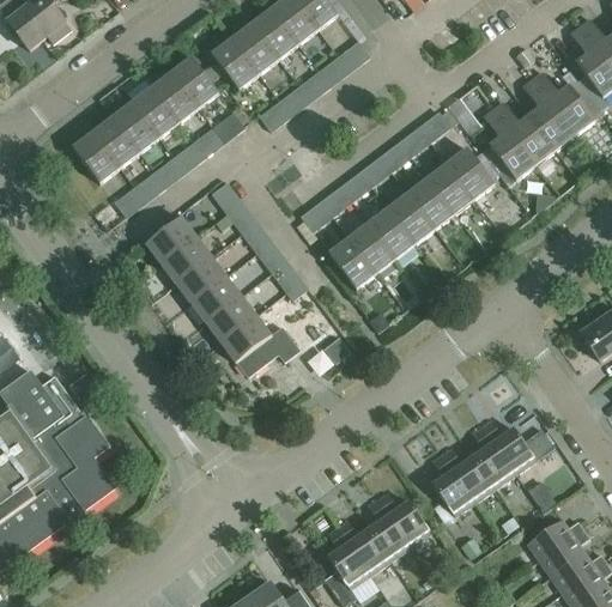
[(25,0),(28,2),(6,20),(29,49),(46,35),(52,42),(70,29),(49,2),(53,0),(25,0)]
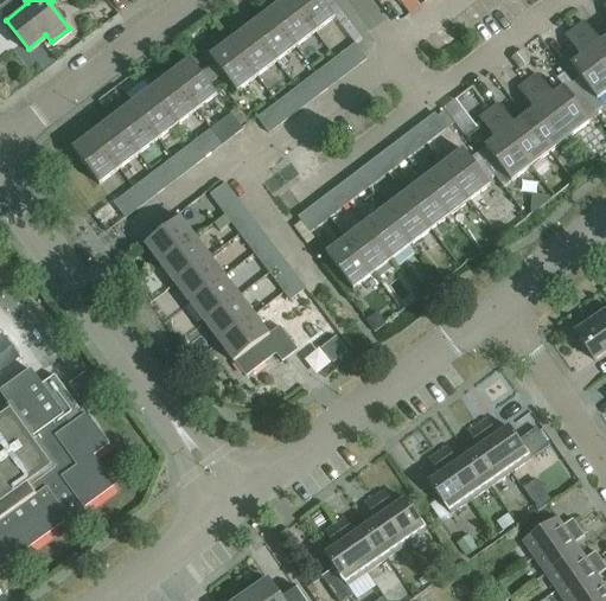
[(295,44),(314,29),(293,0),(279,0),(268,8),(295,44)]
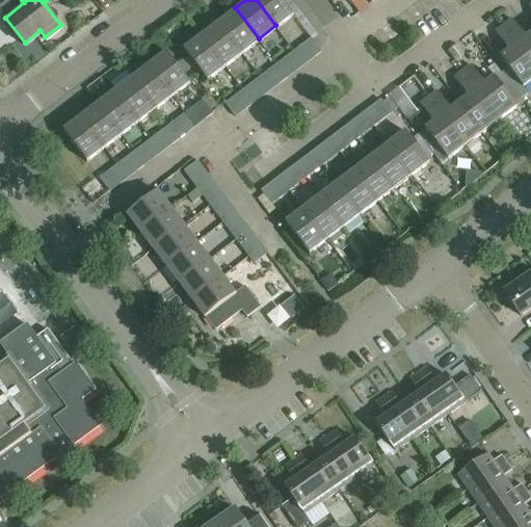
[(257,0),(275,25),(293,12),(284,0),(257,0)]
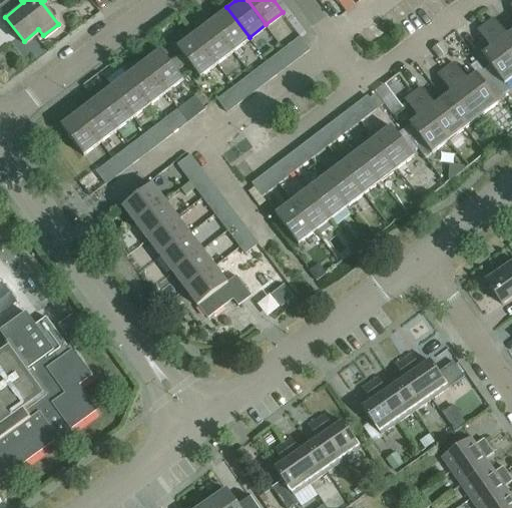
[(342,0),(341,1),(345,8),(354,1),(353,0),(342,0)]
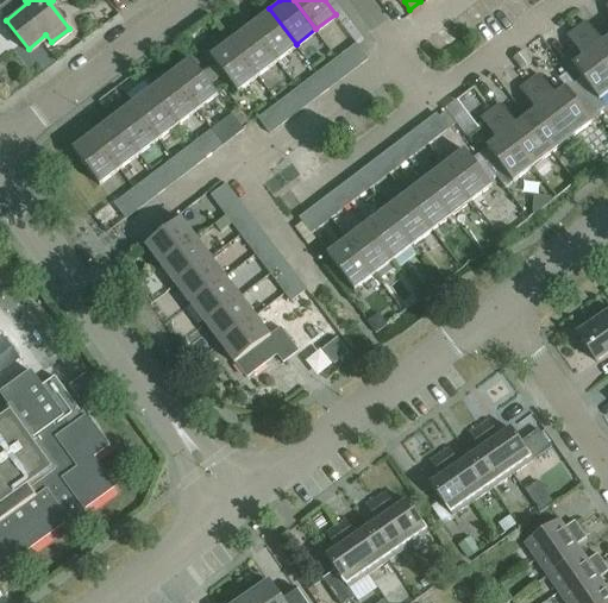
[(276,58),(296,44),(269,8),(250,23),(276,58)]
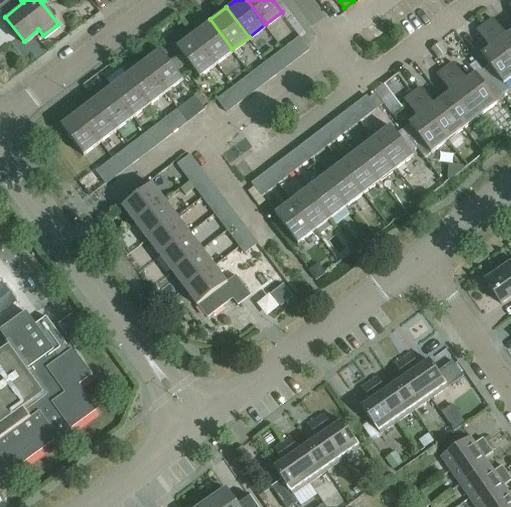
[(510,29),(506,34),(491,15),(483,22),(510,58),(510,29)]
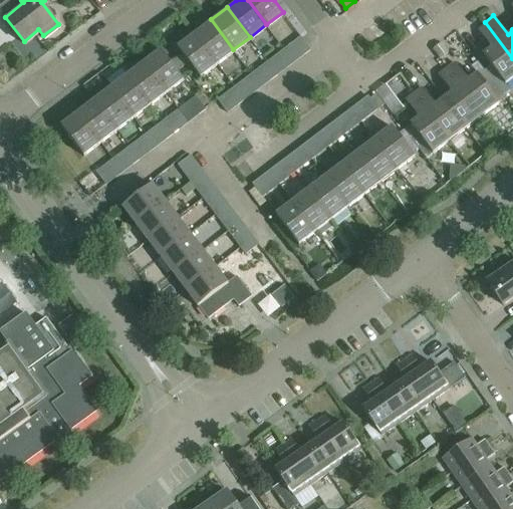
[(216,62),(233,49),(211,19),(194,32),(216,62)]
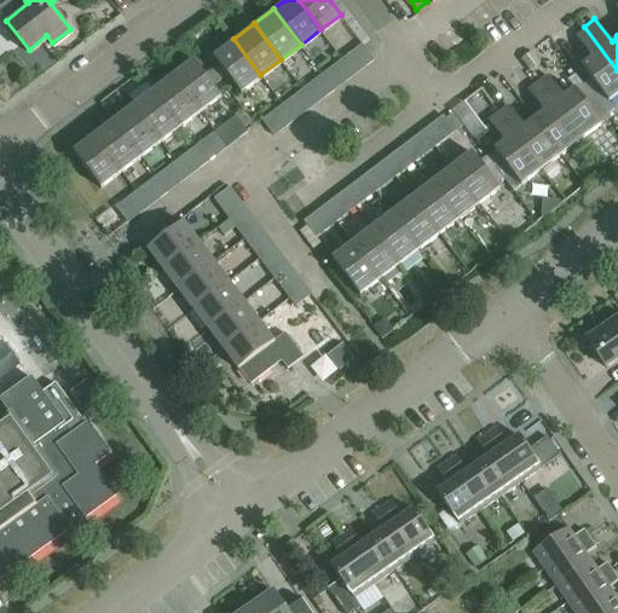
[(608,98),(617,90),(617,70),(584,27),(575,34),(593,56),(582,64),(608,98)]
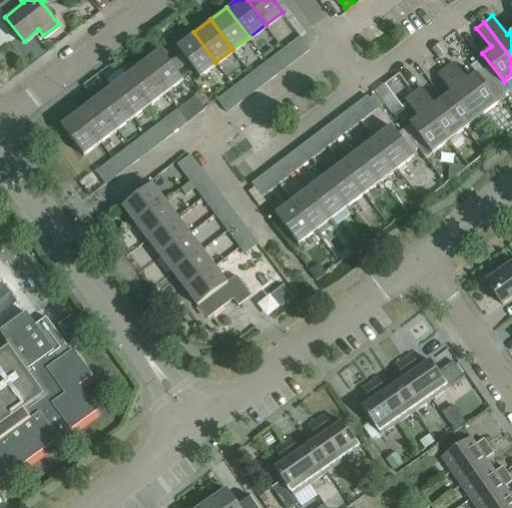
[(199,75),(215,62),(193,32),(176,45),(199,75)]
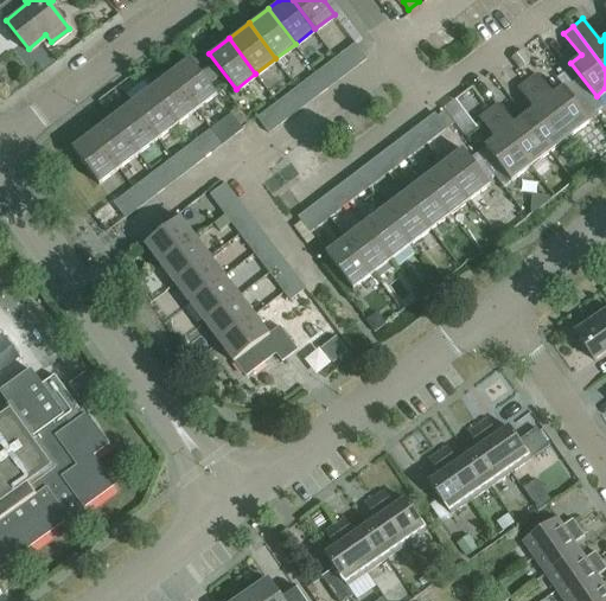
[(357,62),(365,56),(353,40),(345,46),(357,62)]
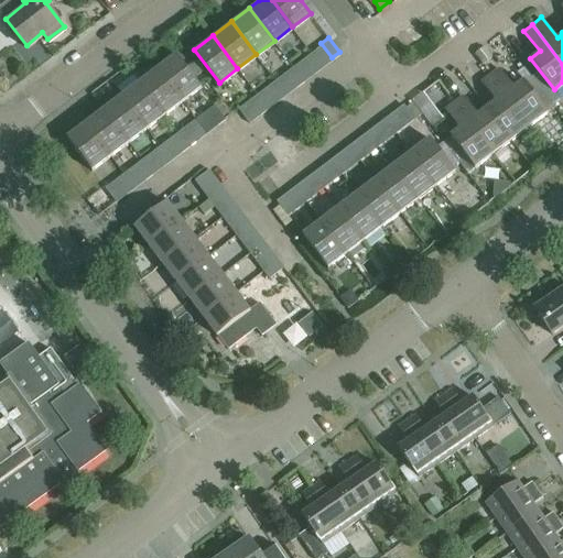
[(314,70),(321,65),(322,65),(311,51),(303,56),(314,70)]
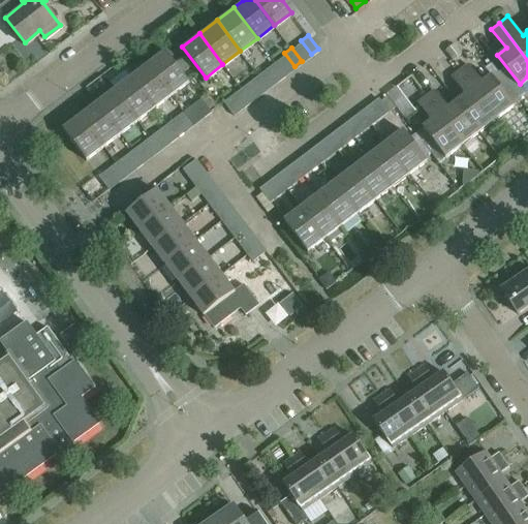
[(148,61),(172,92),(188,80),(165,49),(148,61)]
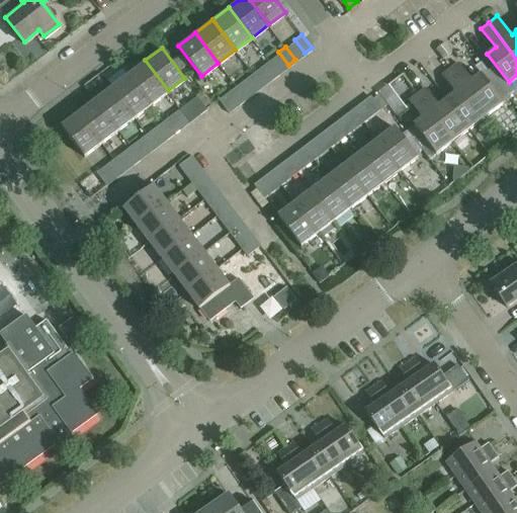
[(151,103),(168,90),(145,60),(128,73),(151,103)]
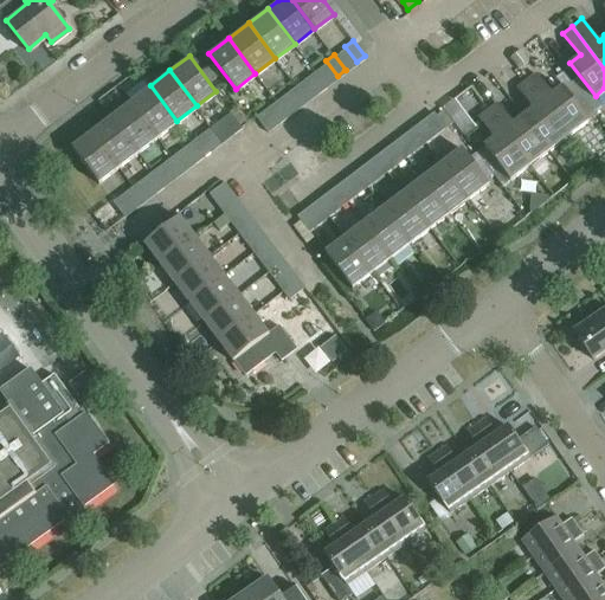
[(317,91),(326,85),(314,70),(307,76),(317,91)]
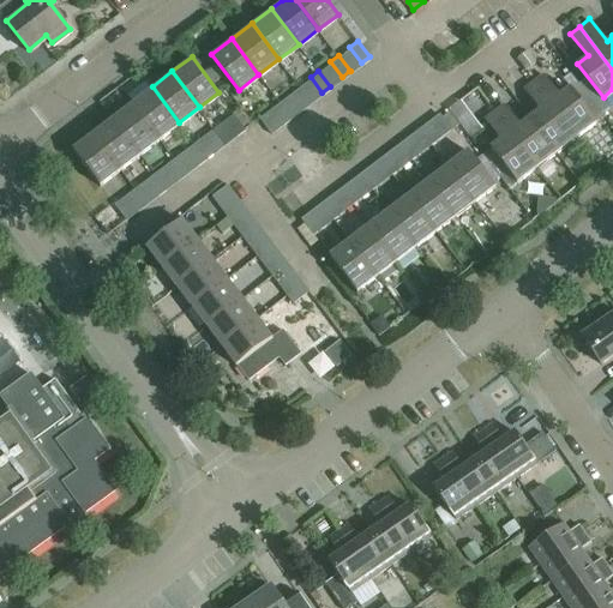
[(563,118),(576,134),(595,119),(582,102),(570,85),(559,94),(542,72),(533,79),(563,118)]
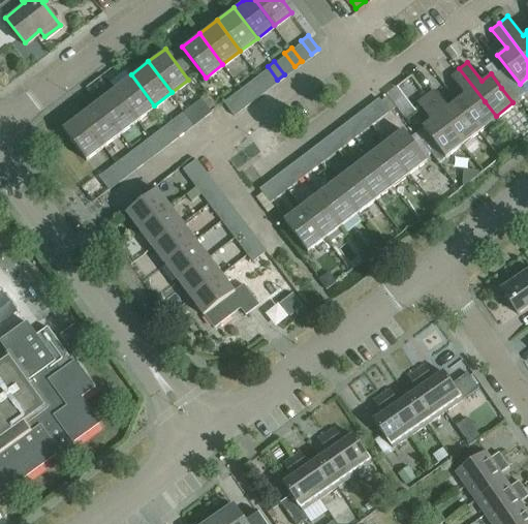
[(478,129),(496,116),(485,101),(459,68),(451,74),(465,93),(457,99),(467,114),(478,129)]
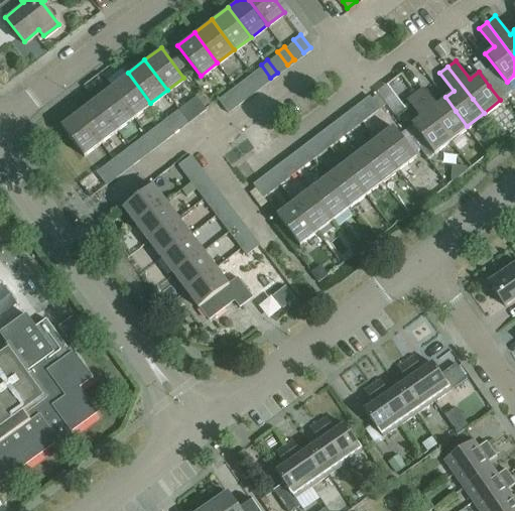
[(253,90),(260,85),(251,72),(244,77),(253,90)]
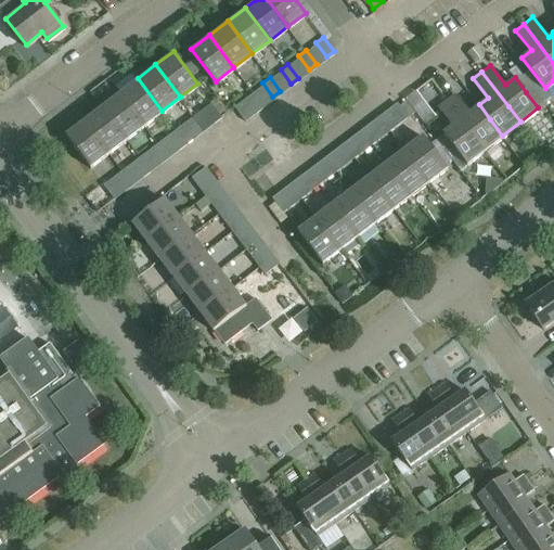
[(144,124),(162,111),(138,78),(119,91),(144,124)]
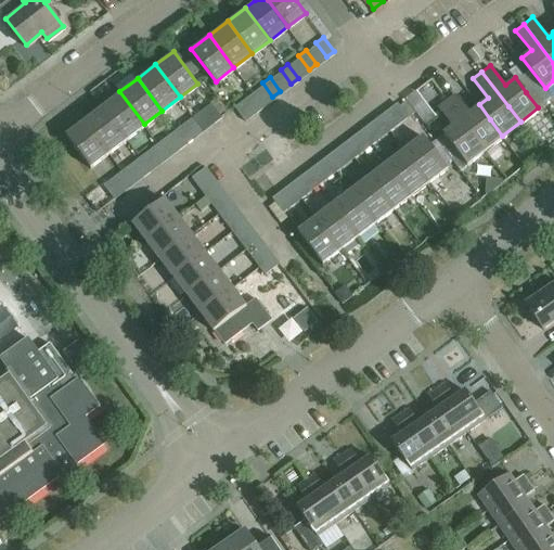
[(255,110),(262,104),(252,90),(245,97),(255,110)]
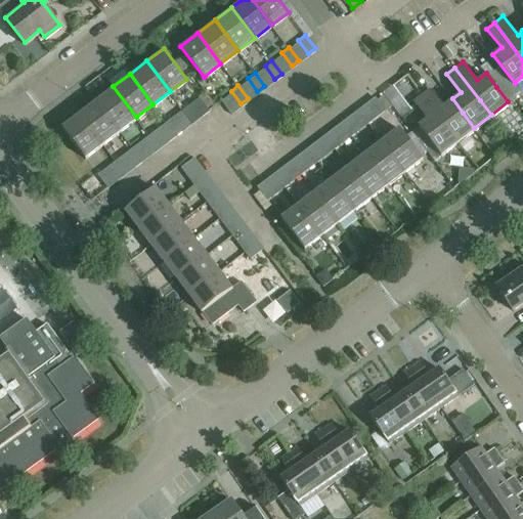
[(119,130),(136,117),(113,86),(95,99),(119,130)]
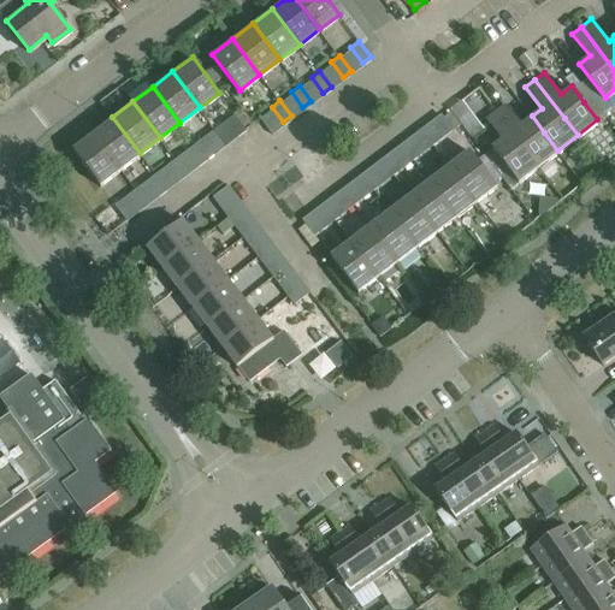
[(463,132),(478,123),(461,101),(448,112),(463,132)]
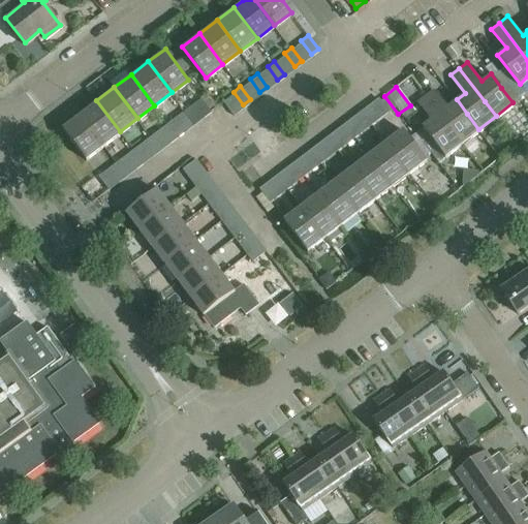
[(451,127),(462,142),(478,129),(467,114),(457,99),(447,106),(434,88),(425,94),(451,127)]
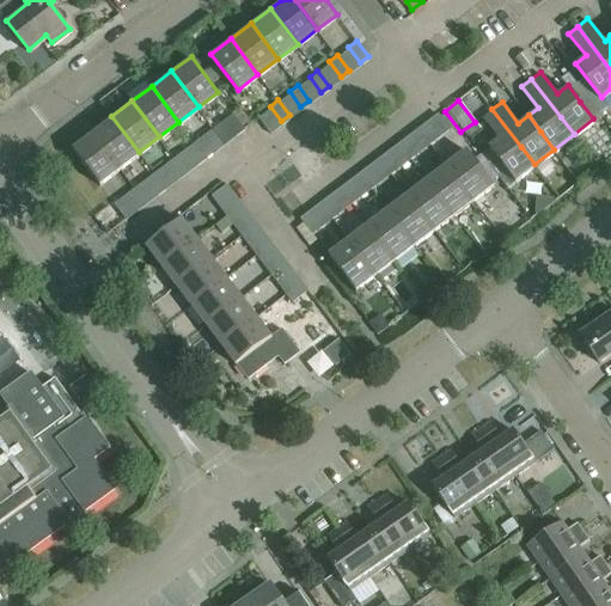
[(514,179),(535,164),(521,147),(492,109),(483,116),(500,138),(489,146),(501,161),(514,179)]
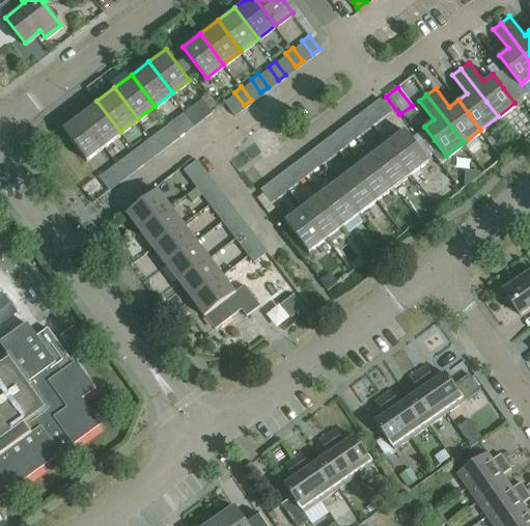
[(312,116),(323,104),(313,95),(303,108),(312,116)]
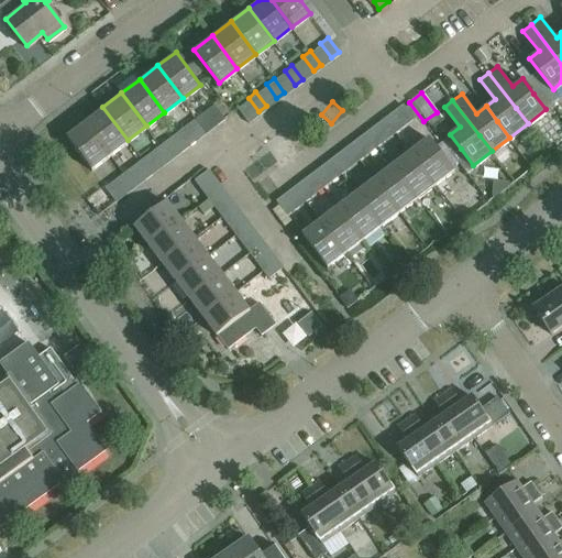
[(217,121),(224,116),(213,102),(207,108),(217,121)]
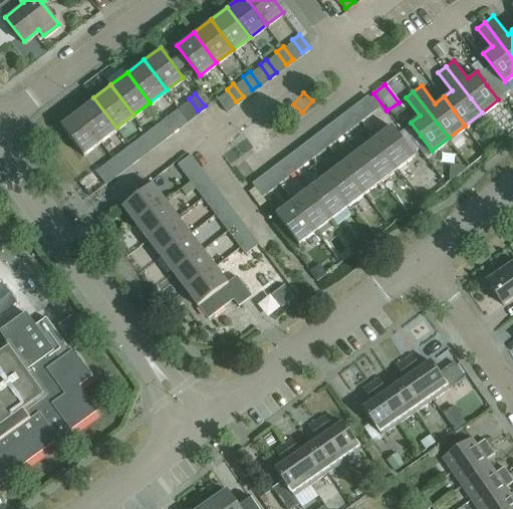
[(99,140),(116,128),(93,97),(77,109),(99,140)]
